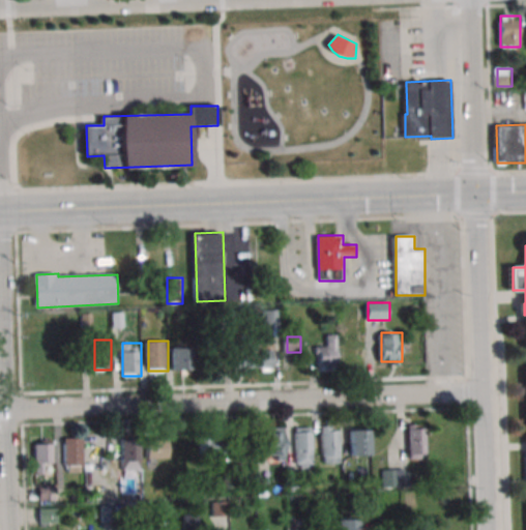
[(275,343),(258,343),(258,366),(275,366),(275,343)]
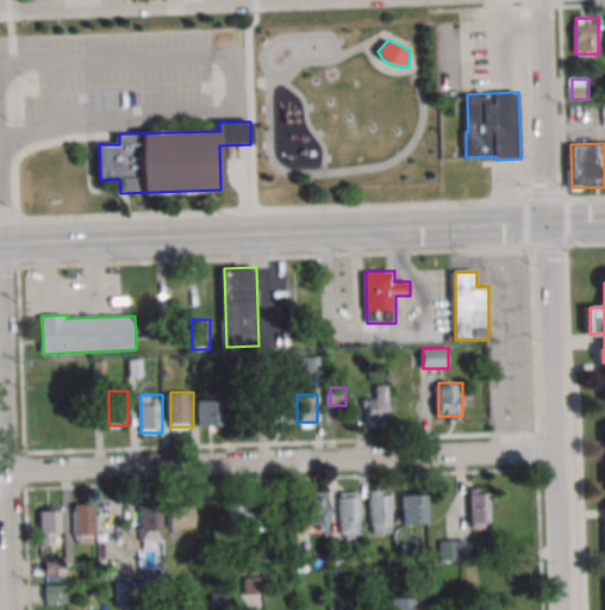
[(369,424),(405,424),(405,399),(369,399),(369,424)]
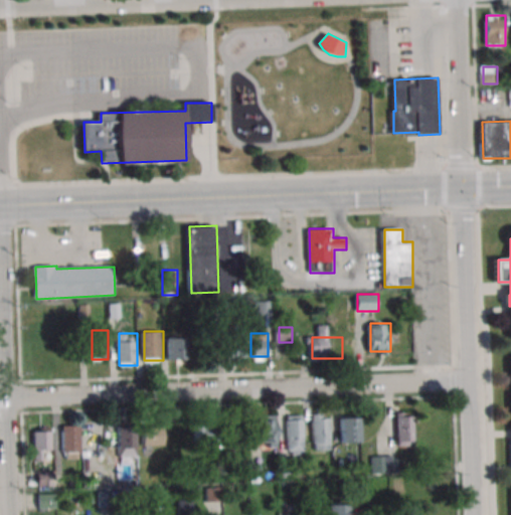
[(171,360),(191,360),(191,338),(171,338),(171,360)]
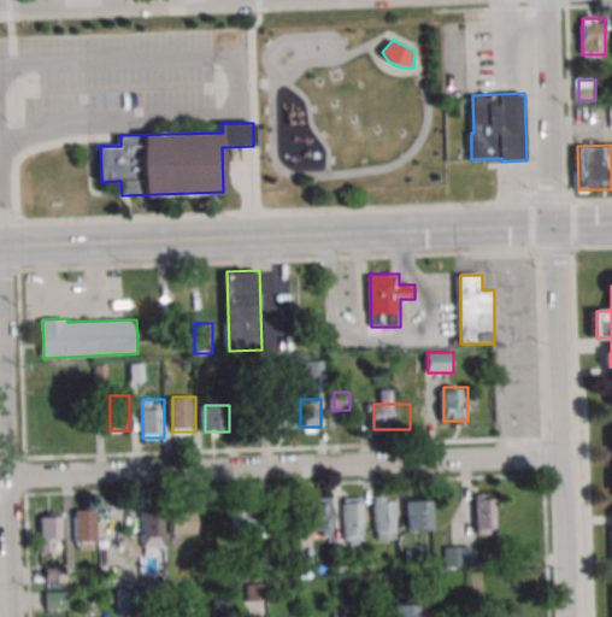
[(477,534),(499,534),(499,494),(477,494),(477,534)]
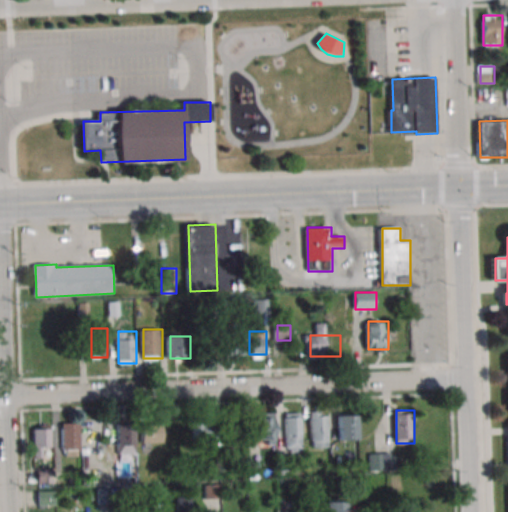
[(258,412),(258,442),(276,442),(276,412),(258,412)]
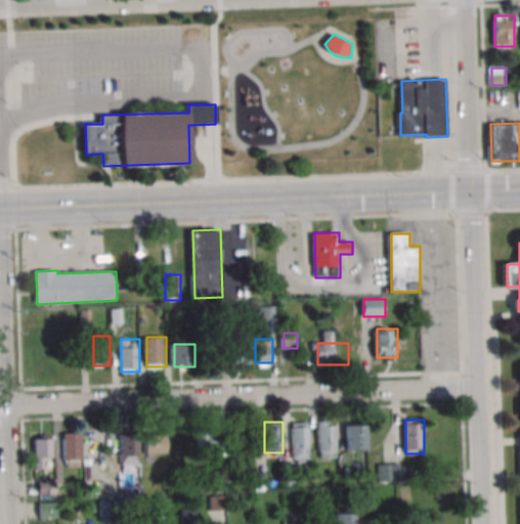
[(320,457),(338,457),(338,422),(320,422),(320,457)]
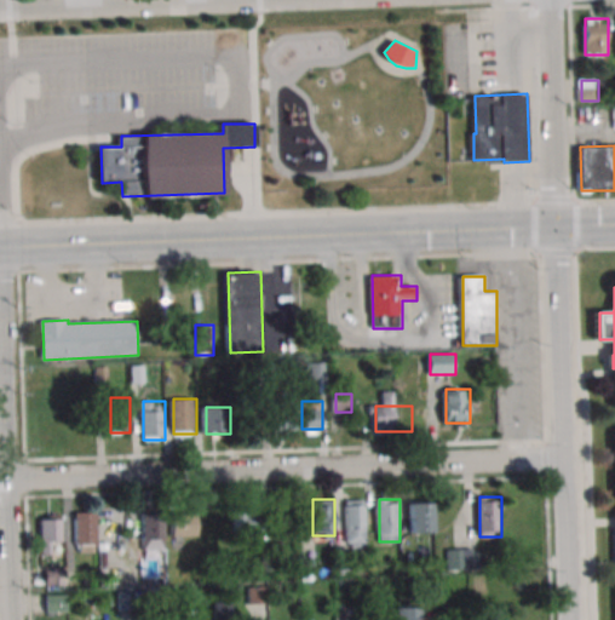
[(367,549),(367,500),(348,500),(349,549),(367,549)]
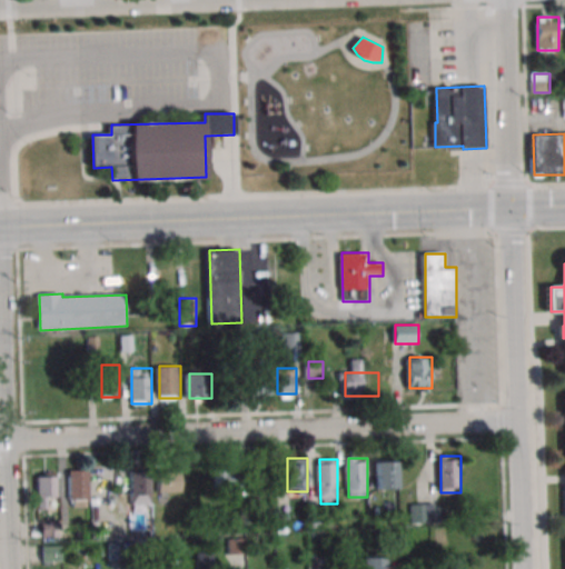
[(399,461),(379,461),(379,489),(399,489),(399,461)]
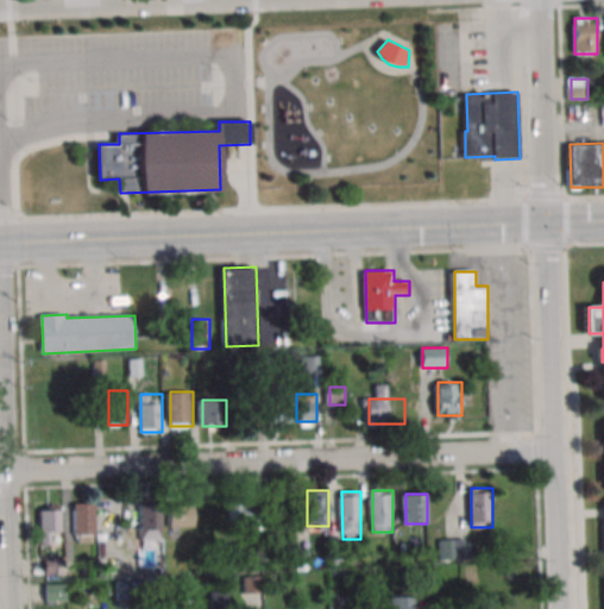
[(98,503),(77,503),(77,541),(98,541),(98,503)]
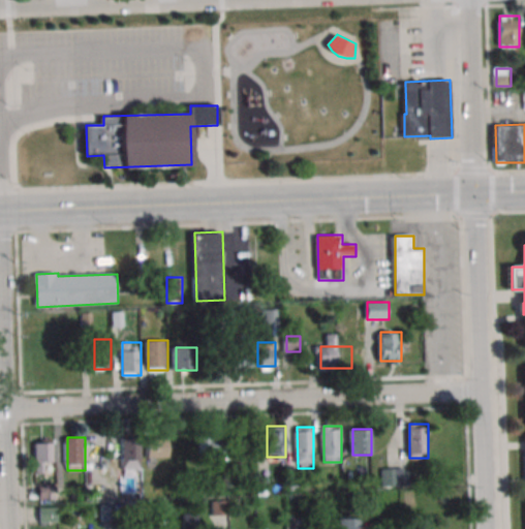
[(171,437),(150,437),(150,458),(171,458),(171,437)]
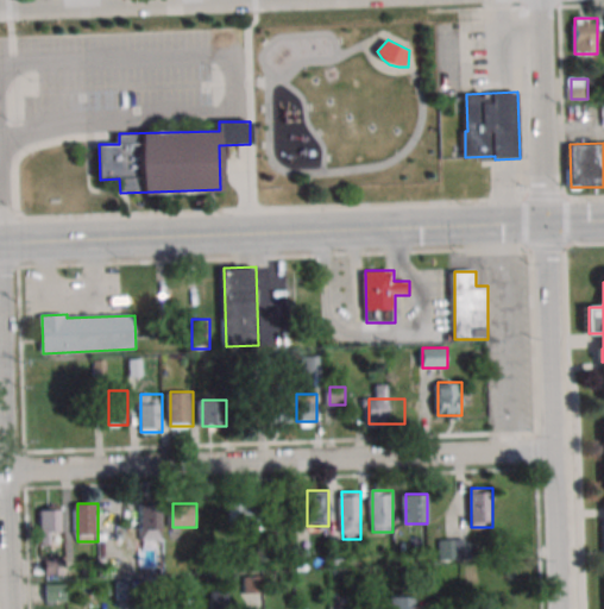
[(260,503),(233,503),(233,527),(260,527),(260,503)]
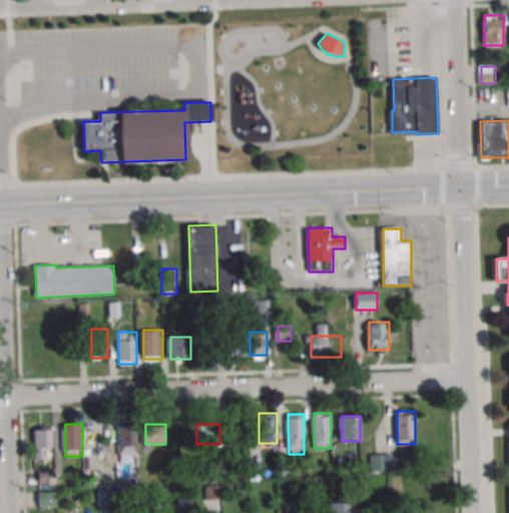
[(52,425),(34,425),(34,459),(45,459),(45,450),(52,450),(52,425)]
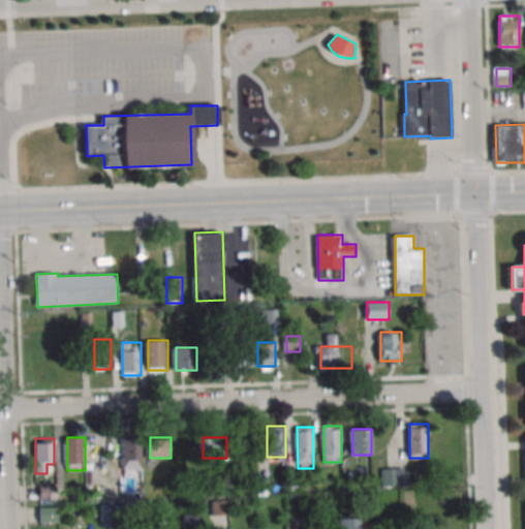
[(124,469),(143,469),(143,442),(124,442),(124,469)]
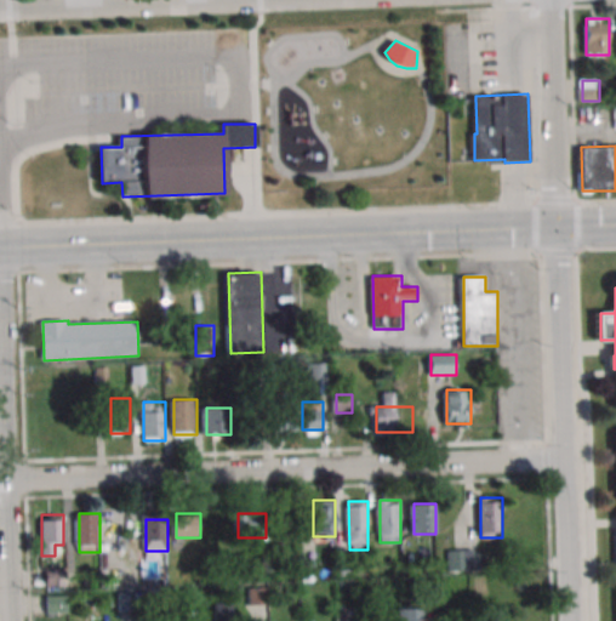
[(482,550),(450,550),(450,570),(482,570),(482,550)]
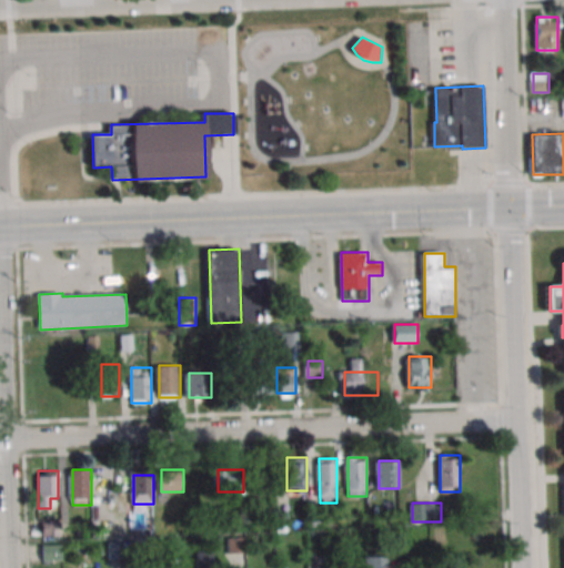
[(62,544),(46,544),(46,564),(62,564),(62,544)]
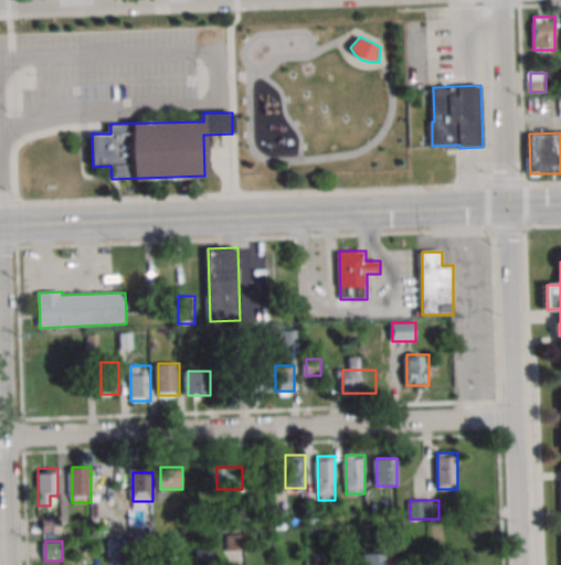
[(199,564),(213,564),(214,546),(200,546),(199,564)]
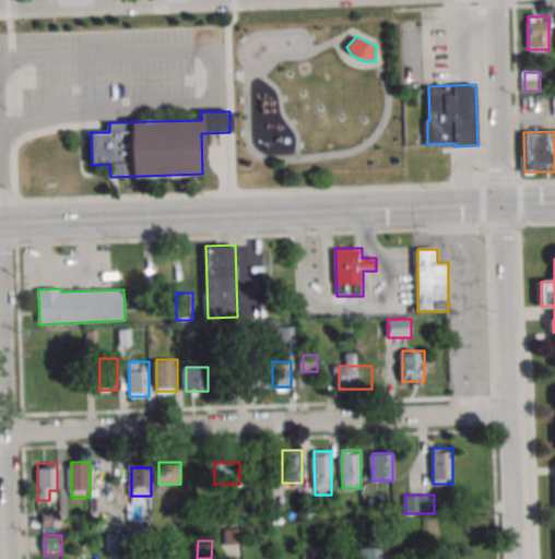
[(384,558),(385,547),(361,547),(361,558),(384,558)]
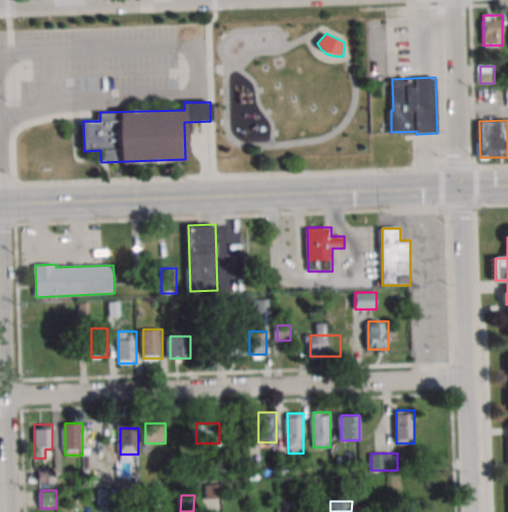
[(305,511),(305,502),(287,502),(287,511),(305,511)]
